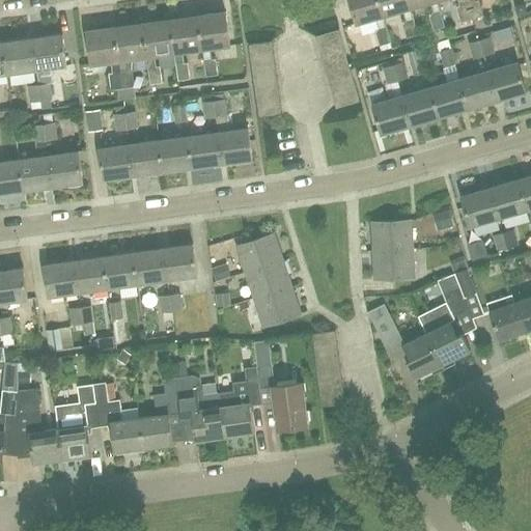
[(384,16),(385,16),(380,0),(350,0),(357,24),(375,18),(384,16)]
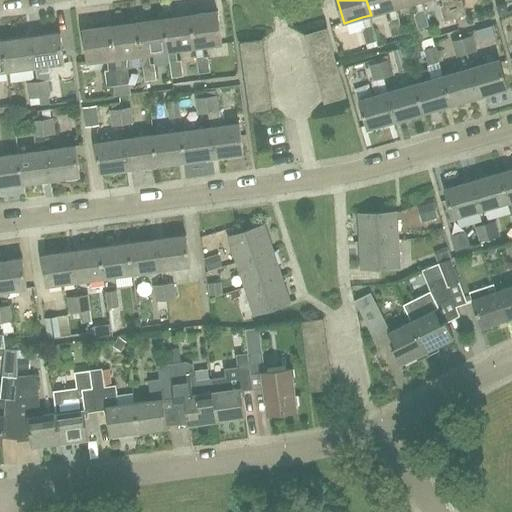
[(366,0),(371,15),(388,10),(396,8),(393,0),(366,0)]
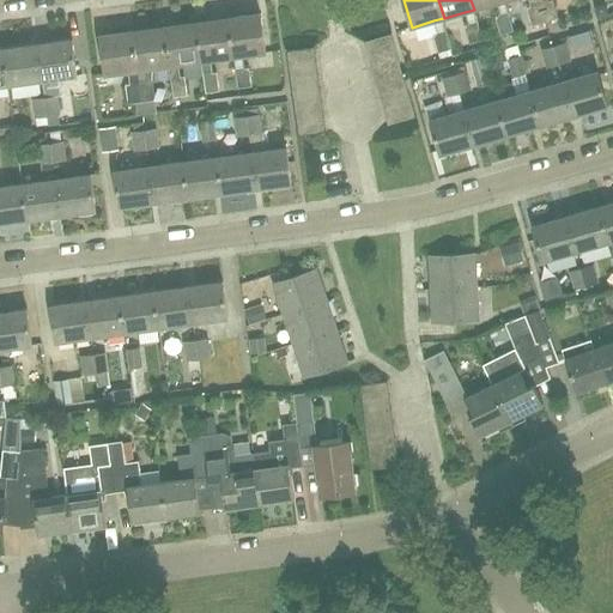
[(548,1),(540,4),(545,23),(558,18),(552,0),(548,1)]
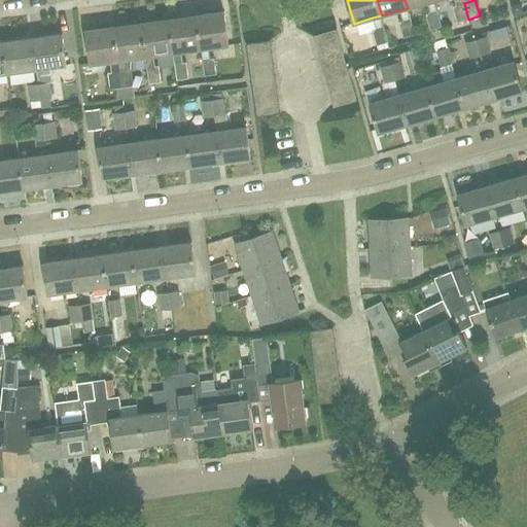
[(468,20),(464,3),(456,5),(453,6),(457,23),(468,20)]
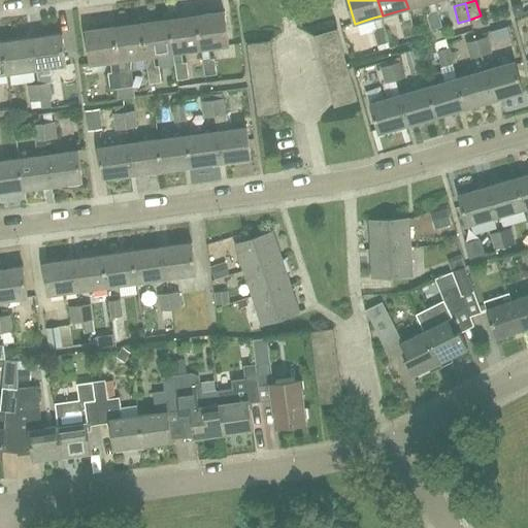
[(520,3),(513,5),(516,14),(525,11),(523,4),(520,3)]
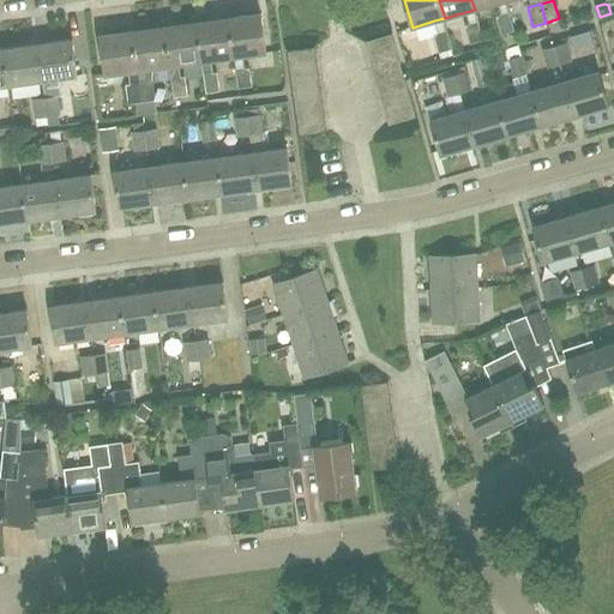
[(229,20),(234,56),(244,55),(268,52),(262,13),(229,18),(229,20)]
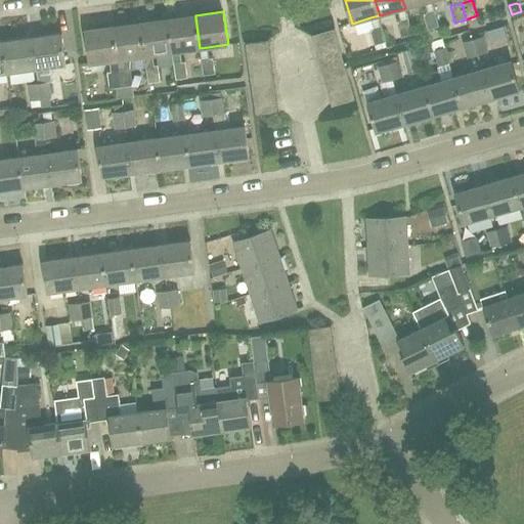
[(424,14),(428,30),(439,27),(435,11),(427,13),(424,14)]
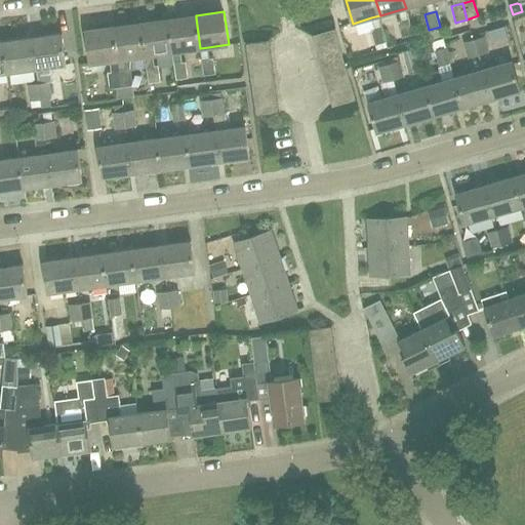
[(171,21),(174,51),(180,51),(200,48),(196,17),(171,21)]
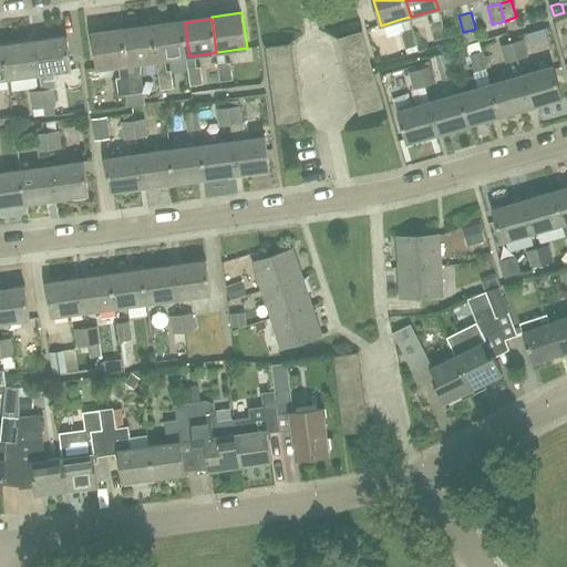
[(434,41),(446,37),(442,20),(433,22),(430,23),(434,41)]
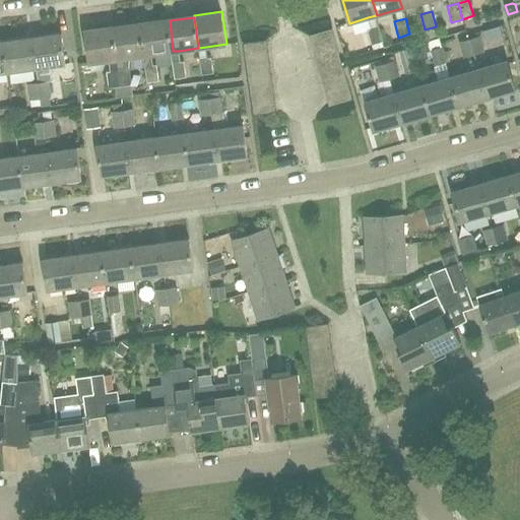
[(151,54),(171,52),(173,51),(170,20),(141,24),(145,55),(143,55),(147,83),(159,81),(156,65),(153,66),(151,54)]
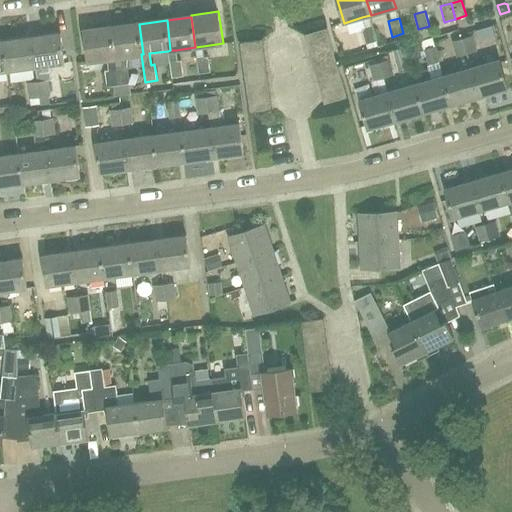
[(119,85),(130,84),(128,69),(131,68),(129,56),(141,54),(143,54),(139,24),(111,28),(117,69),(119,85)]
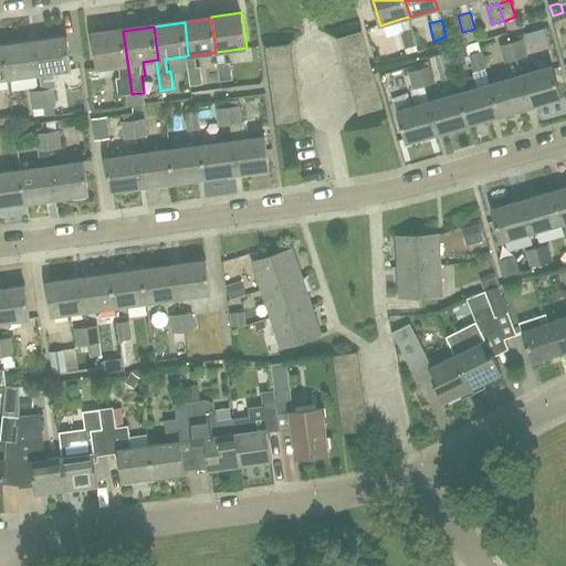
[(118,65),(127,64),(123,31),(123,29),(93,33),(98,69),(118,65)]
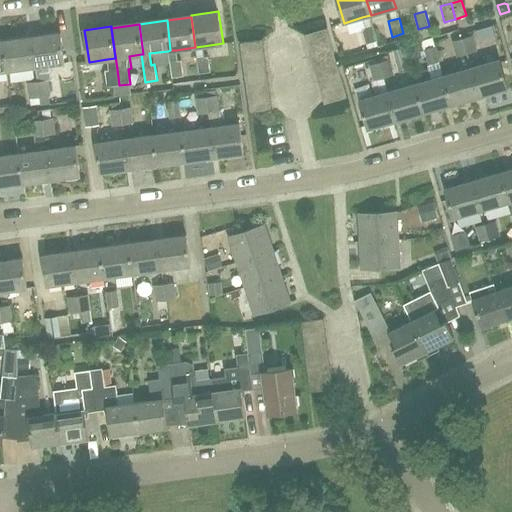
[(362,29),(366,44),(377,41),(373,26),(365,28),(362,29)]
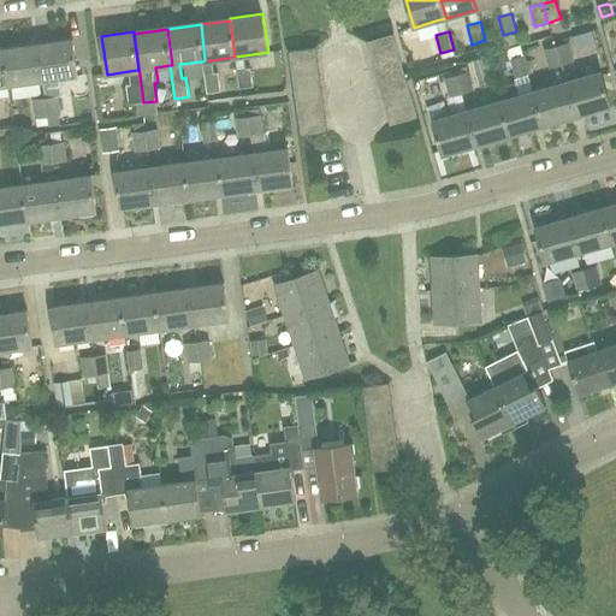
[(371,57),(398,48),(394,34),(367,42),(371,57)]
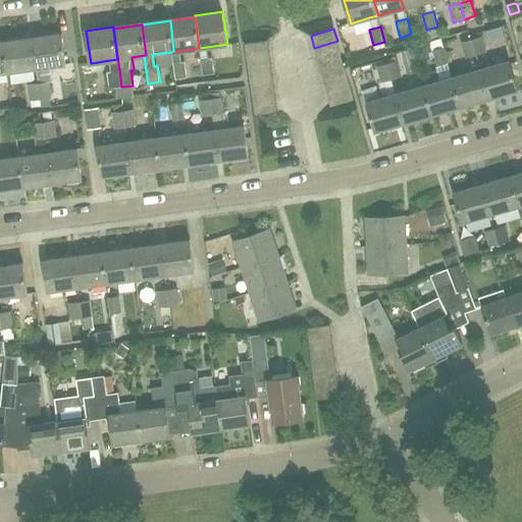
[(33,37),(37,68),(40,83),(49,82),(52,81),(50,66),(66,64),(62,33),(33,37)]
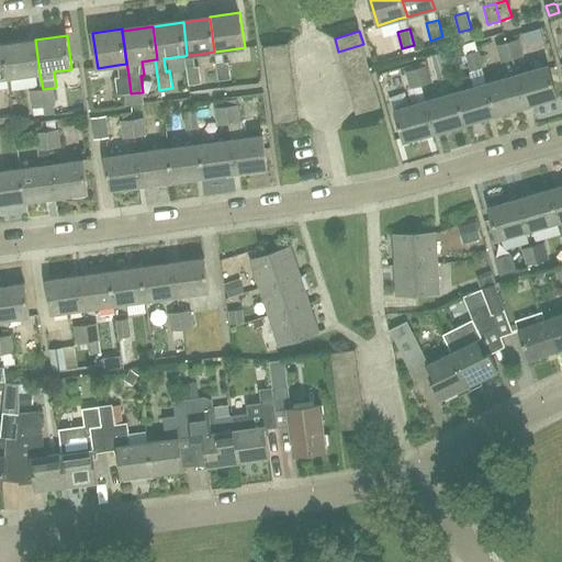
[(508,42),(513,59),(525,56),(519,38),(508,42)]
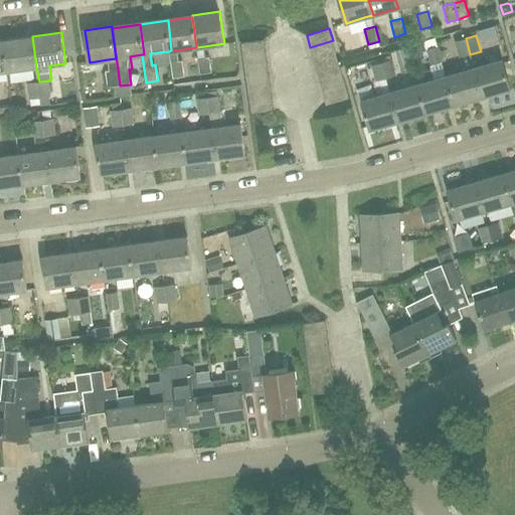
[(8,70),(36,67),(32,36),(4,40),(8,70)]
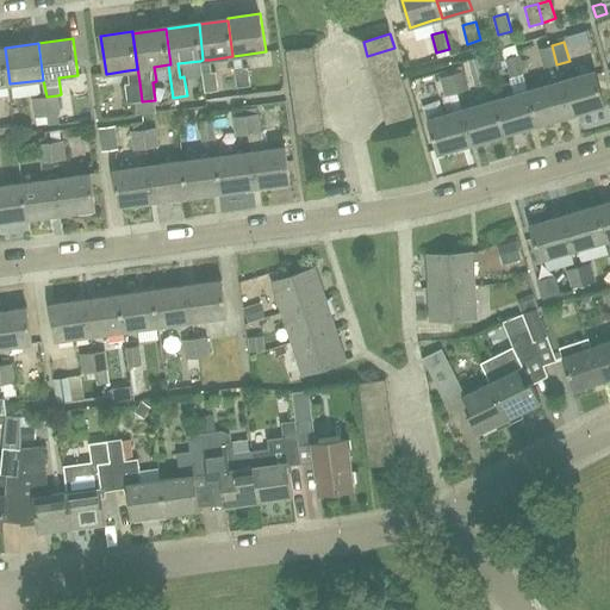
[(288,64),(316,61),(313,45),(286,50),(288,64)]
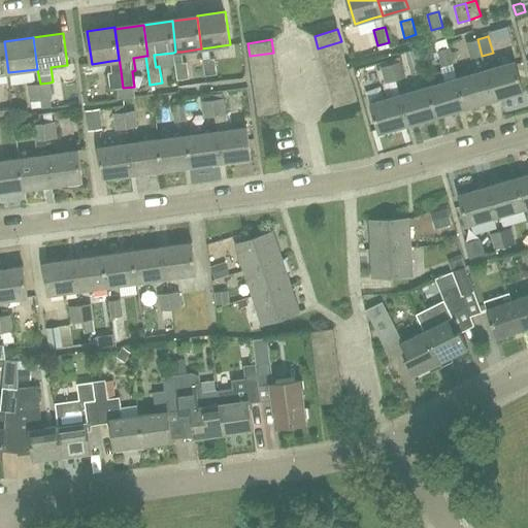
[(470,59),(482,56),(477,39),(466,42),(470,59)]
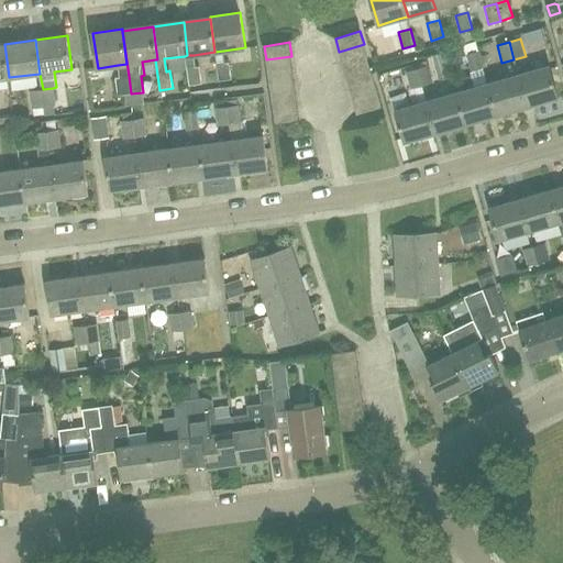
[(0,78),(9,77),(4,44),(0,44),(0,78)]
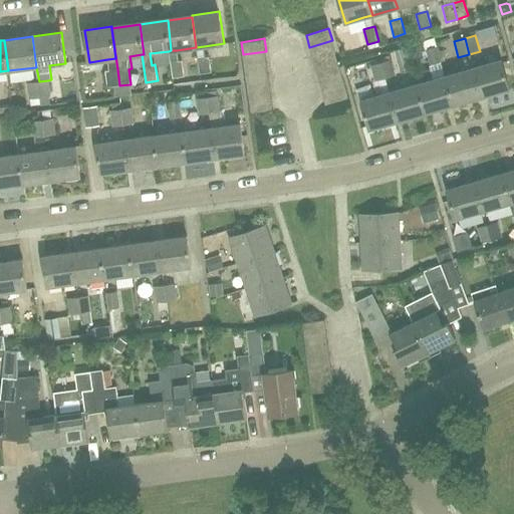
[(312,58),(335,51),(332,40),(309,47),(312,58)]
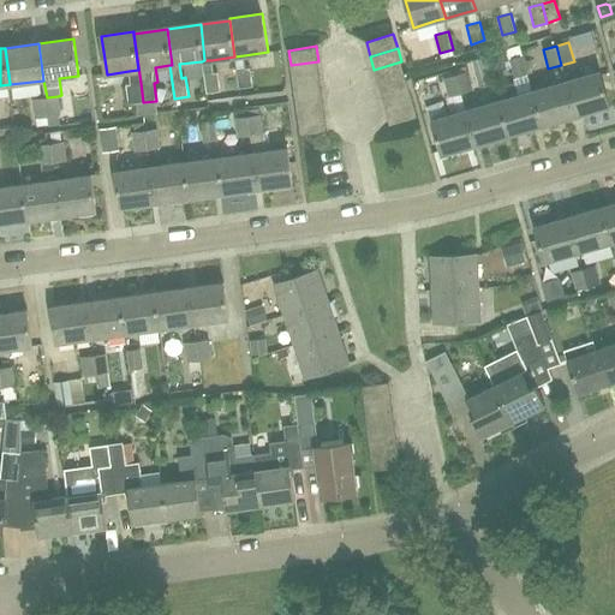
[(514,78),(527,75),(523,55),(509,59),(514,78)]
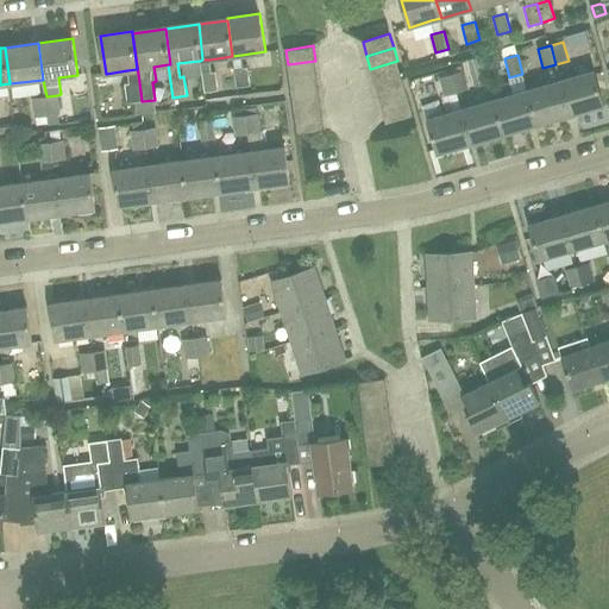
[(289,79),(318,74),(315,61),(288,64),(289,79)]
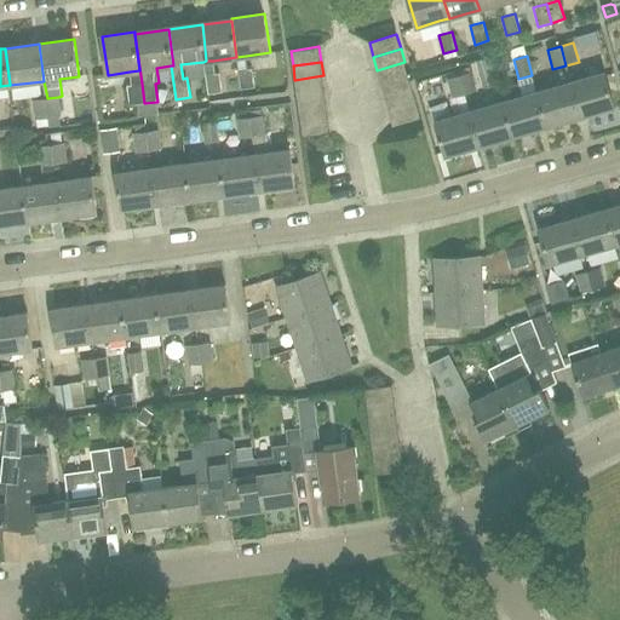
[(382,84),(409,76),(405,62),(377,70),(382,84)]
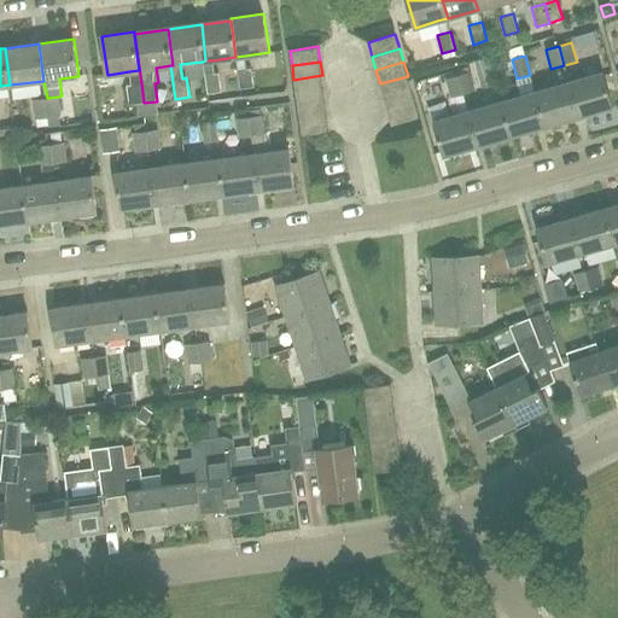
[(248,69),(238,70),(240,89),(254,87),(251,68),(248,69)]
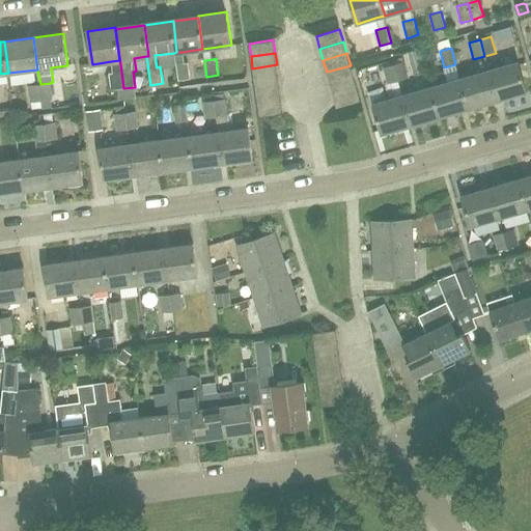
[(398,81),(409,78),(404,61),(393,64),(398,81)]
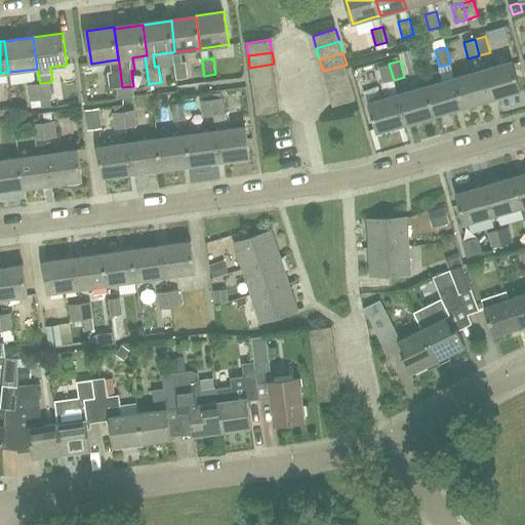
[(513,61),(493,66),(483,69),(491,98),(521,90),(513,61)]
